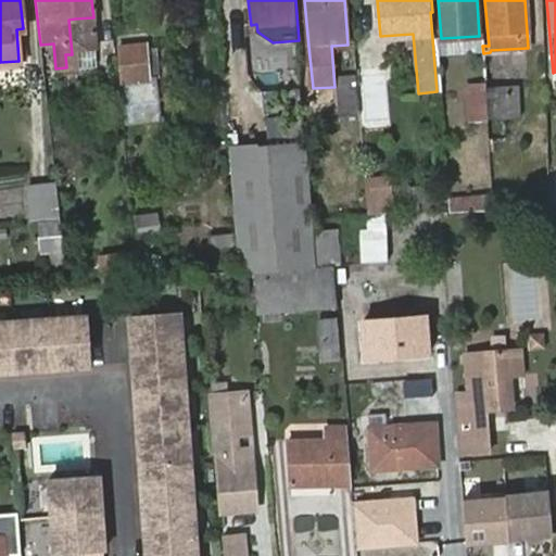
[(65,54),(66,67),(78,66),(75,19),(68,20),(72,54),(65,54)]
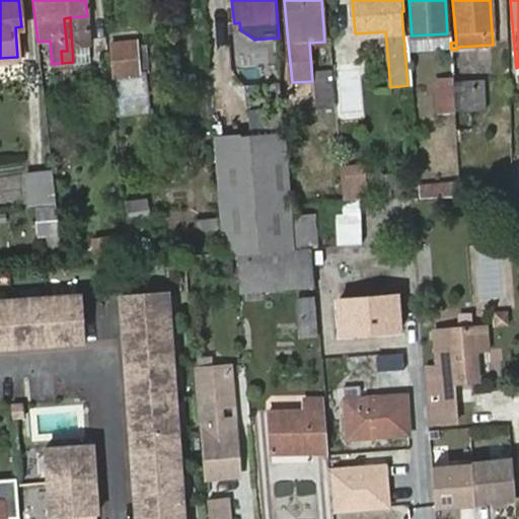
[(448,47),(447,33),(413,35),(415,49),(448,47)]
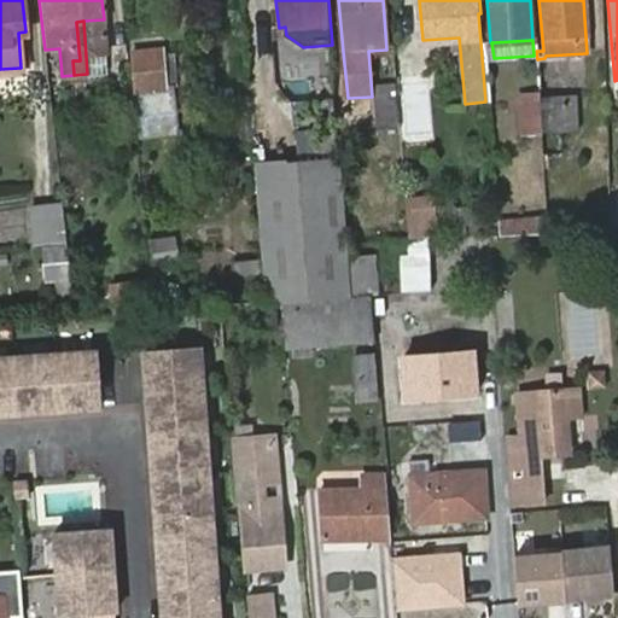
[(134,91),(139,91),(165,87),(162,51),(132,54),(134,91)]
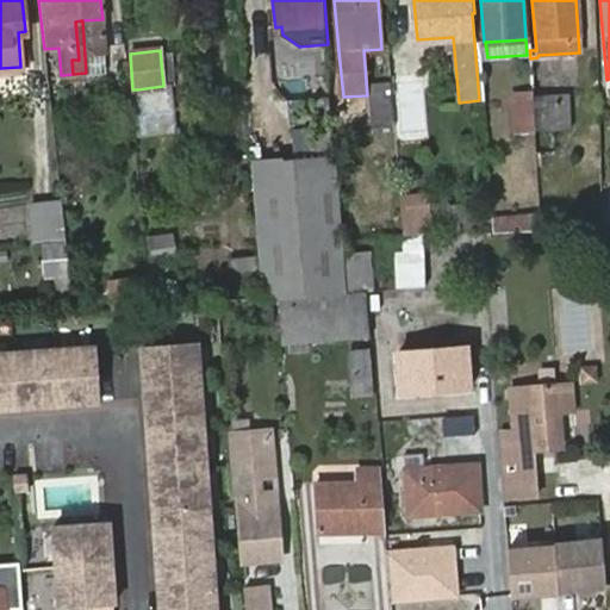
[(371,85),(374,123),(392,122),(388,82),(371,85)]
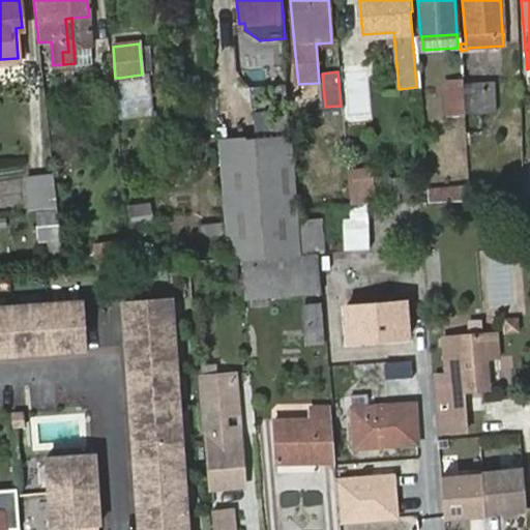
[(119,78),(122,99),(149,97),(148,74),(142,75),(119,78)]
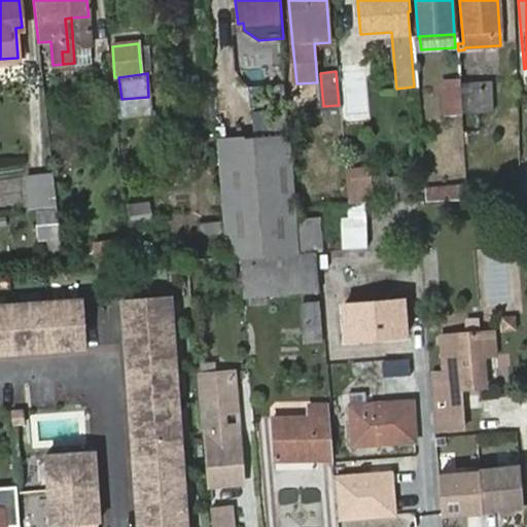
[(460,84),(460,82),(442,83),(444,115),(462,114),(460,84)]
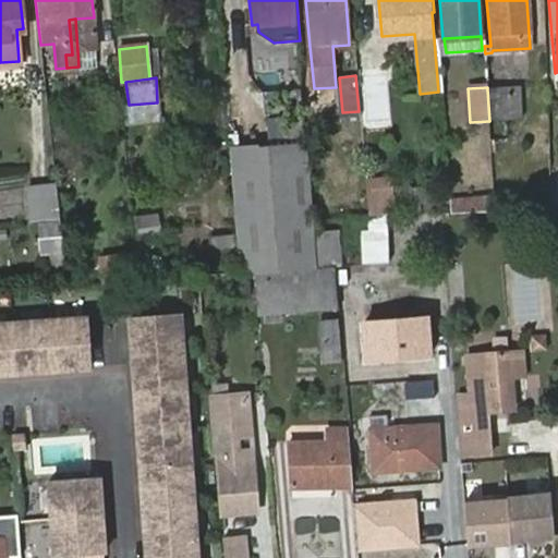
[(521,87),(507,88),(509,119),(523,119),(521,87)]
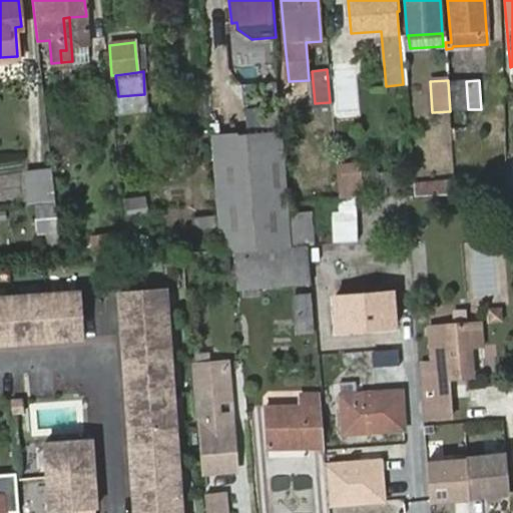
[(448,82),(450,111),(466,110),(468,109),(466,81),(448,82)]
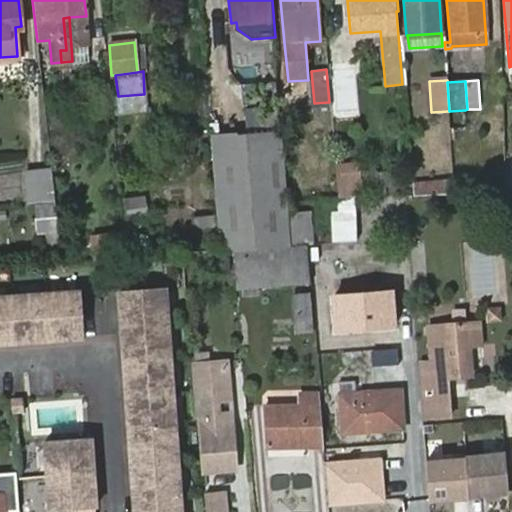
[(449,111),(451,130),(466,129),(465,110),(449,111)]
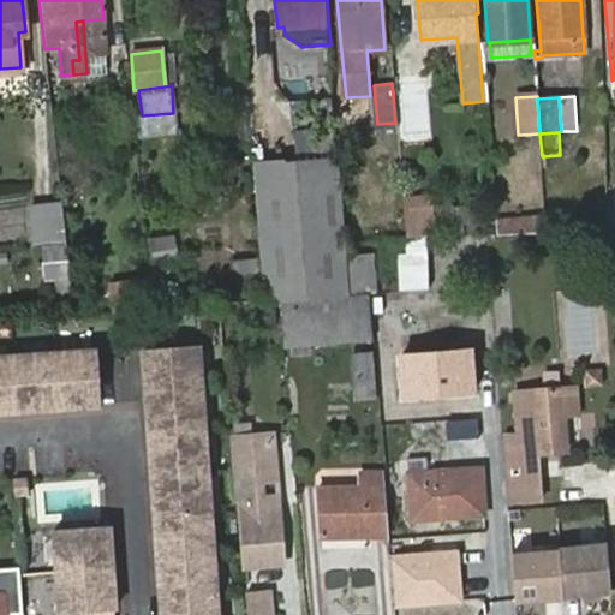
[(340,155),(256,161),(262,257),(262,262),(263,275),(266,299),(281,298),(342,293),(350,293),(340,155)]
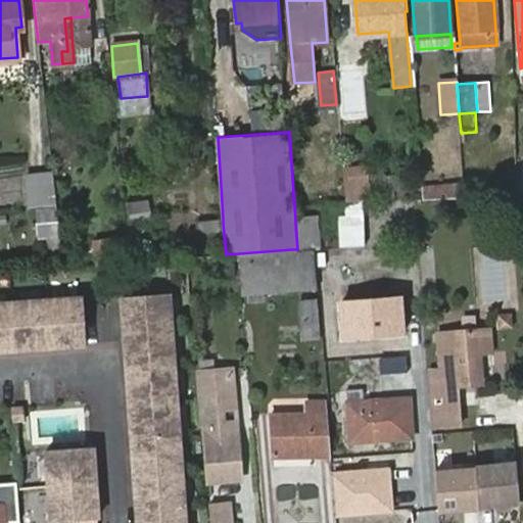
[(346,200),(372,197),(369,163),(343,167),(346,200)]
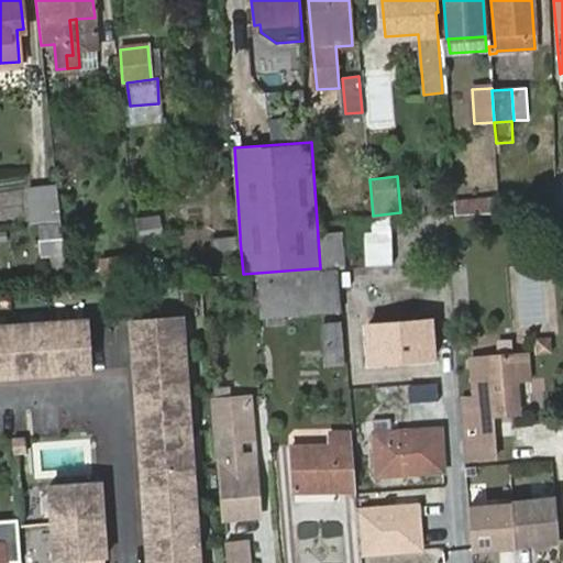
[(62,216),(57,184),(30,185),(33,219),(62,216)]
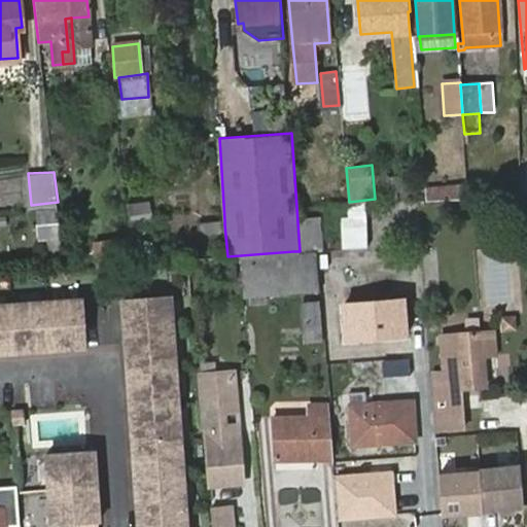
[(428,200),(469,200),(470,185),(428,185),(428,200)]
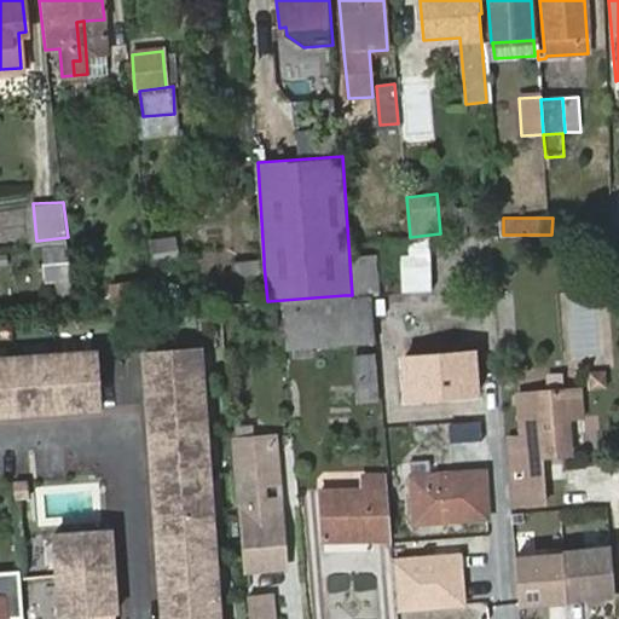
[(179,237),(151,239),(154,268),(181,267),(179,237)]
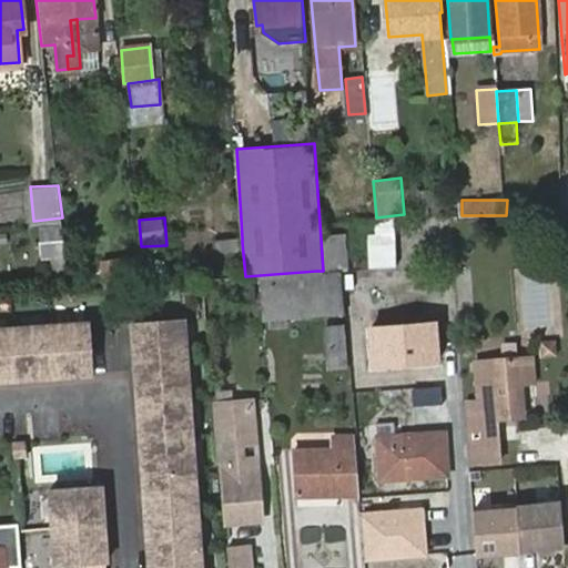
[(369,267),(398,267),(398,219),(369,219),(369,267)]
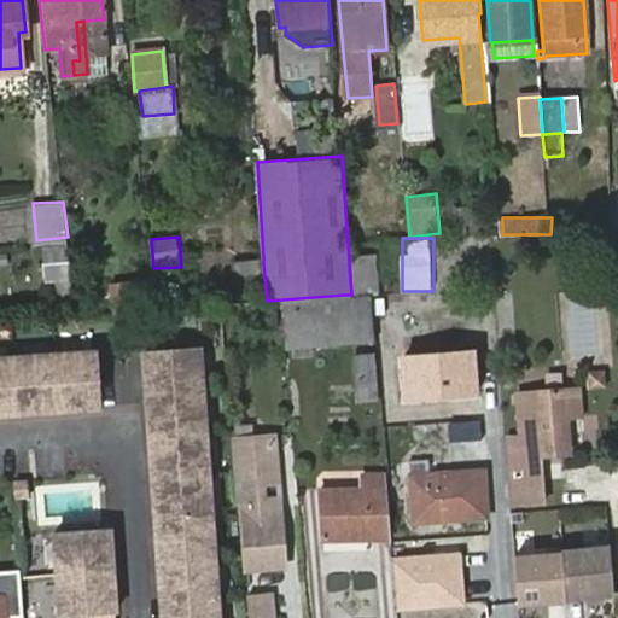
[(70,260),(68,243),(44,245),(45,262),(70,260)]
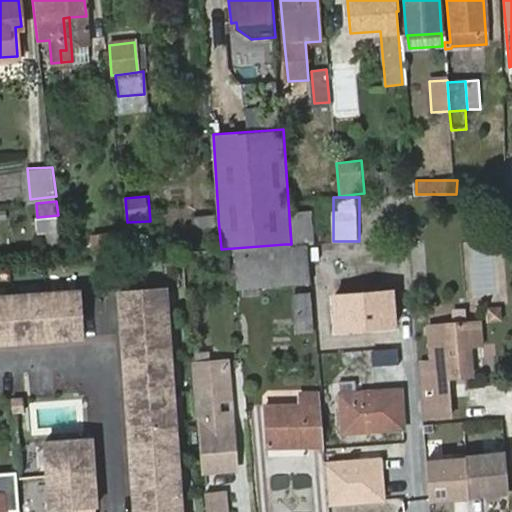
[(218,218),(218,214),(190,216),(192,233),(219,229),(218,218)]
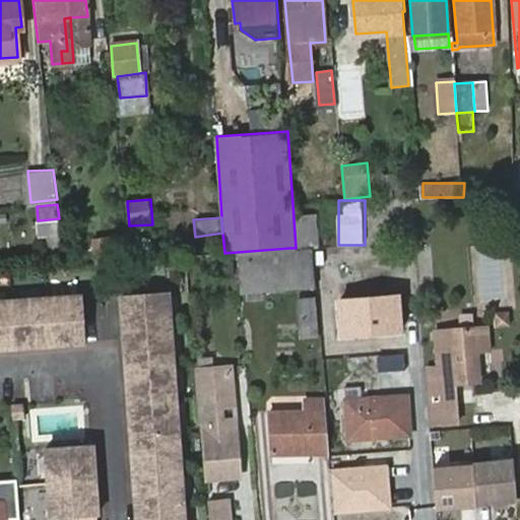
[(93,239),(98,267),(122,263),(128,263),(125,235),(93,239)]
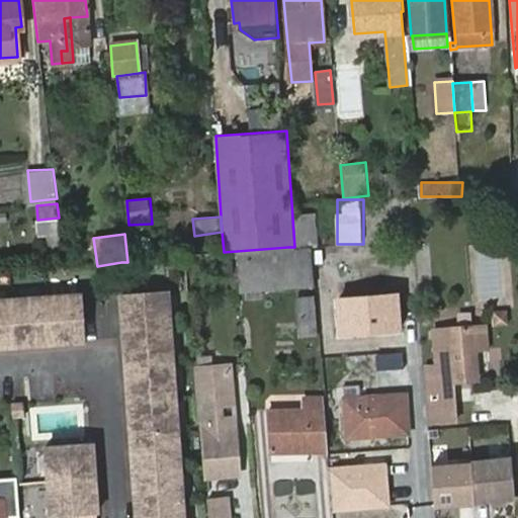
[(288,247),(237,251),(240,291),(314,285),(311,246),(294,247),(288,247)]
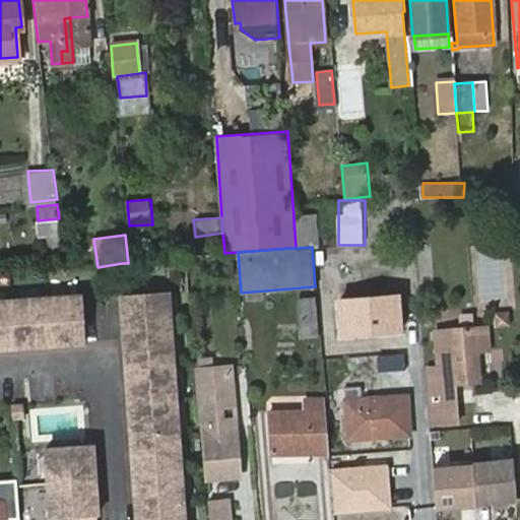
[(83,291),(0,300),(0,352),(88,344),(83,291)]
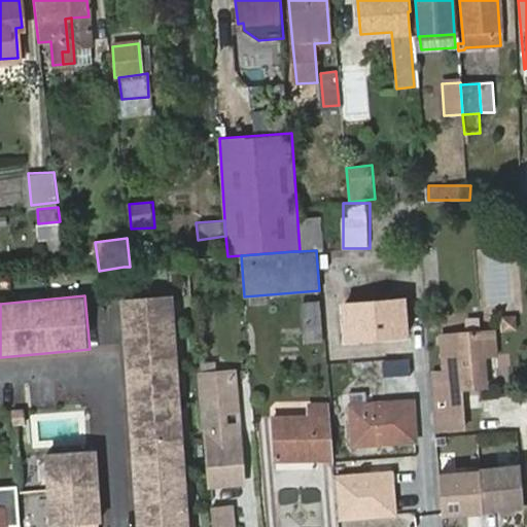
[(141,526),(194,526),(178,295),(126,302),(141,526)]
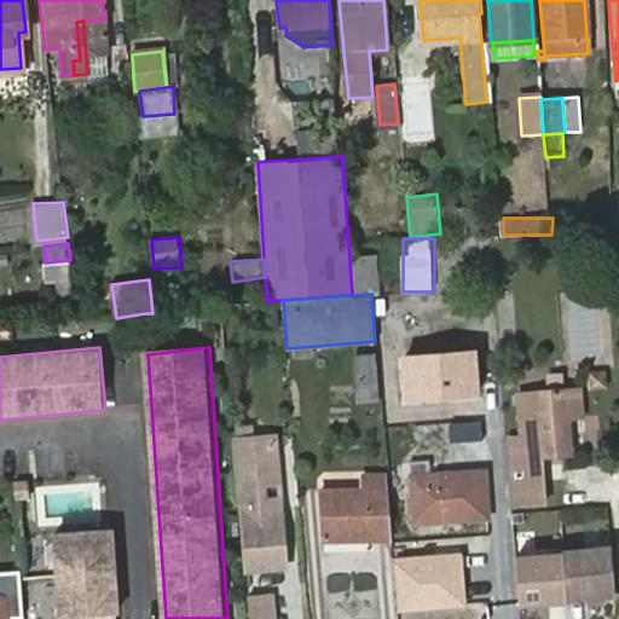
[(476,348),(401,356),(406,405),(482,398),(476,348)]
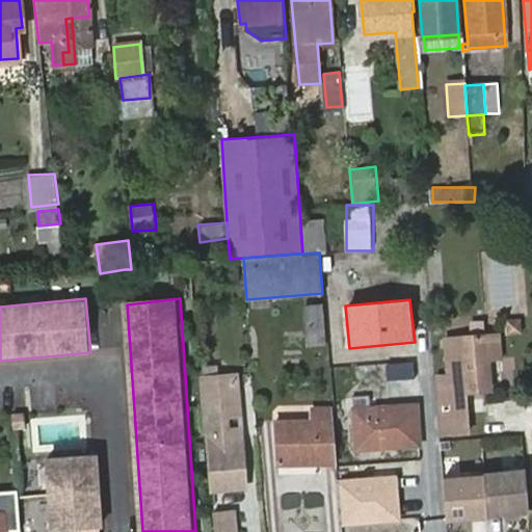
[(326,344),(323,301),(300,303),(303,345),(326,344)]
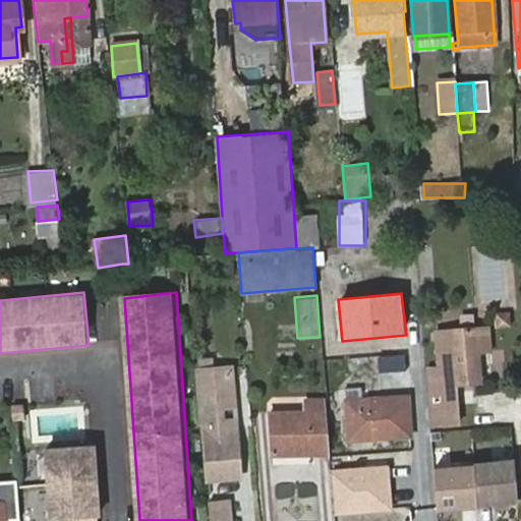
[(478,328),(439,331),(442,366),(429,367),(435,424),(458,422),(455,383),(481,381),(479,350),(478,328)]
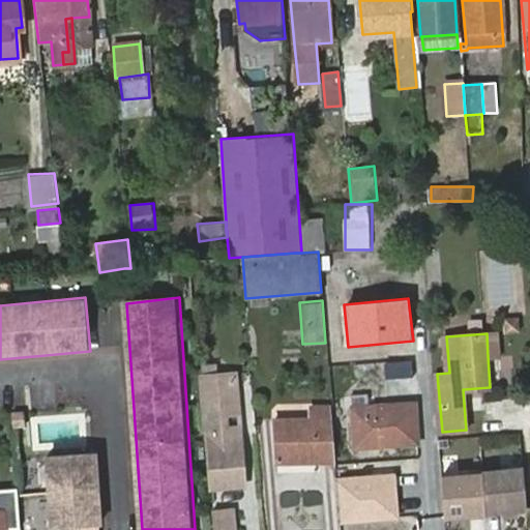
[(502,355),(500,333),(487,333),(488,356),(502,355)]
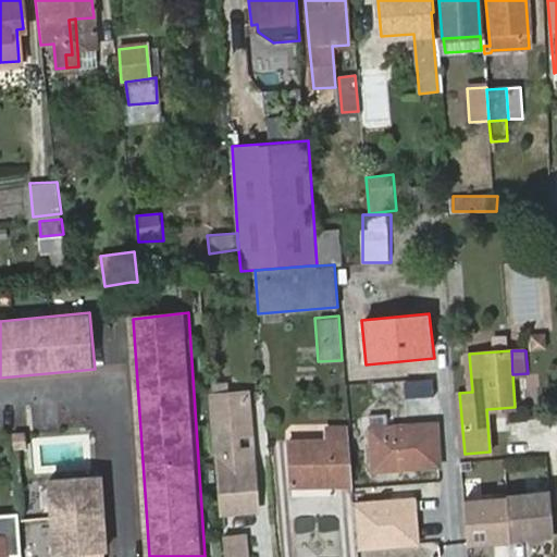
[(209,395),(221,517),(261,514),(249,392),(209,395)]
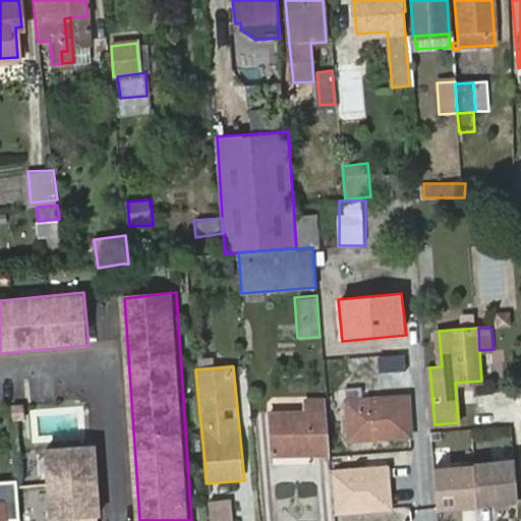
[(361,388),(346,389),(351,445),(413,440),(409,395),(362,398),(361,388)]
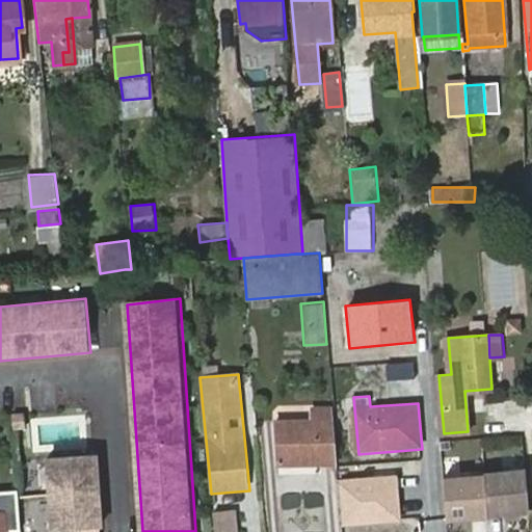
[(336,461),(333,421),(309,421),(276,422),(277,463),(336,461)]
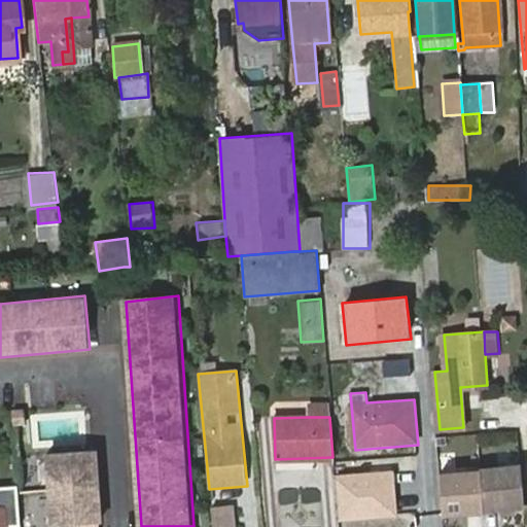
[(109,526),(103,452),(49,455),(57,526),(102,526),(109,526)]
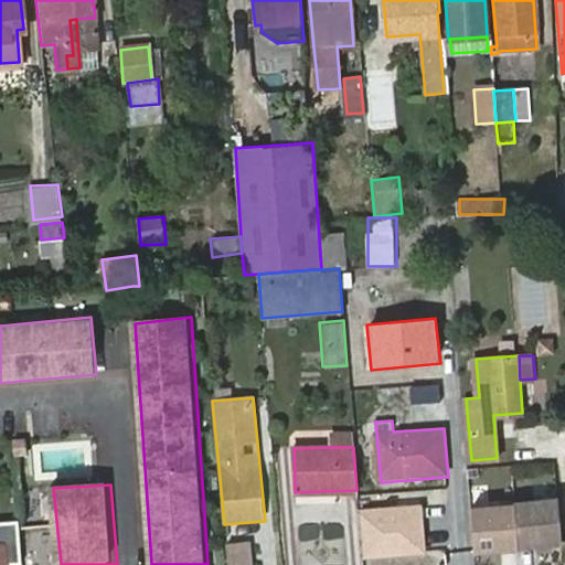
[(561,544),(558,501),(515,504),(515,505),(518,547),(561,544)]
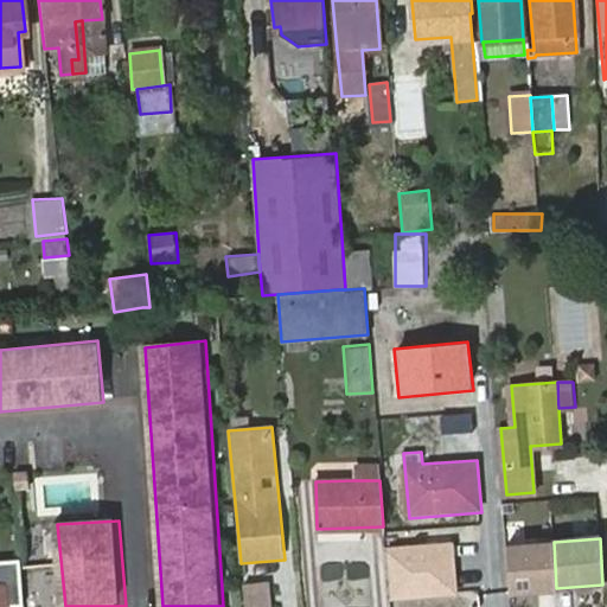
[(452,543),(384,547),(388,596),(455,594),(452,543)]
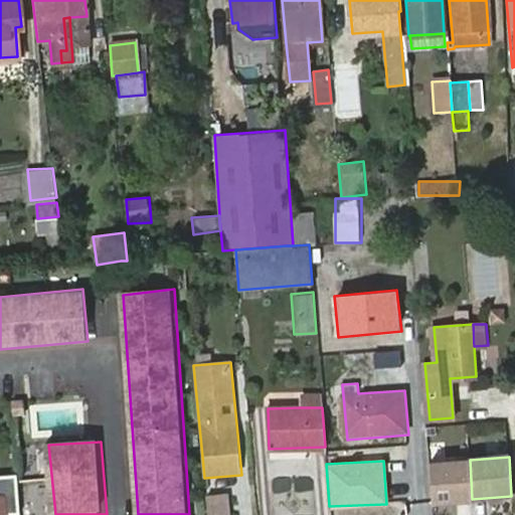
[(472,499),(470,461),(430,464),(433,502),(472,500),(472,499)]
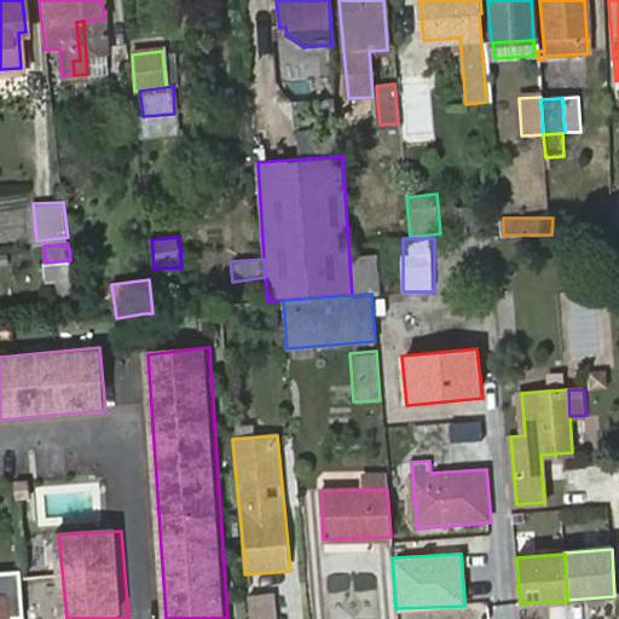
[(0,618),(12,618),(23,617),(19,572),(0,573),(0,618)]
